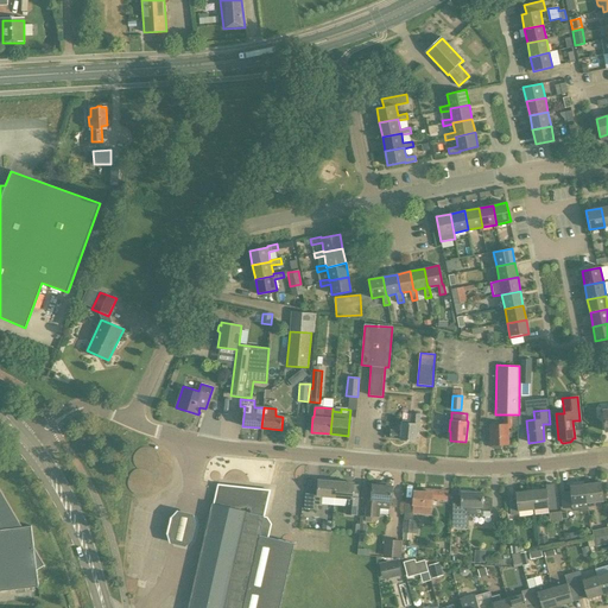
[(403,423),(401,431),(391,431),(391,439),(416,442),(417,434),(418,434),(420,415),(413,415),(412,424),(403,423)]
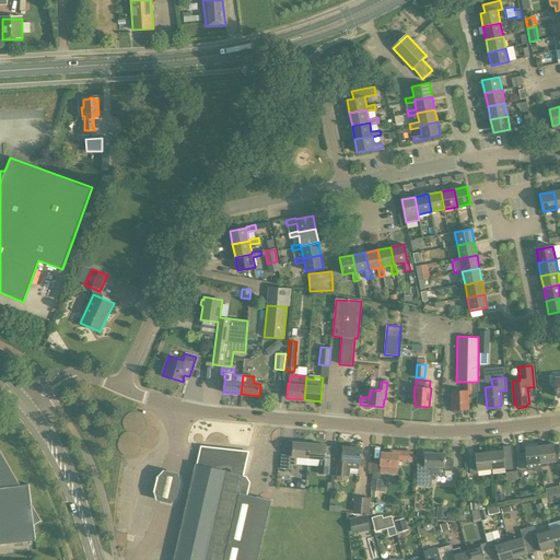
[(462,410),(468,410),(468,395),(471,395),(471,393),(471,382),(464,382),(464,392),(453,391),(453,410),(453,411),(454,413),(459,413),(462,411),(462,410)]
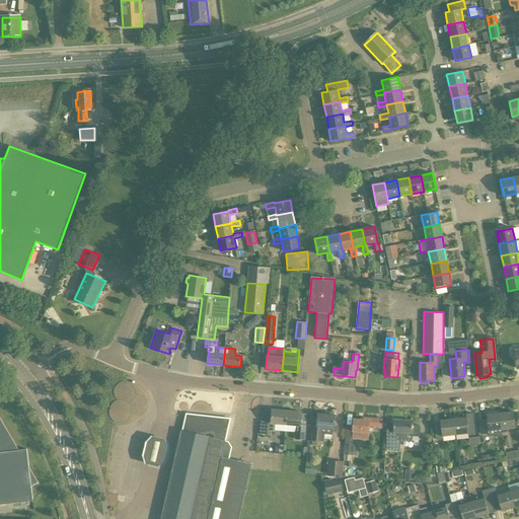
[(285,423),(286,412),(272,411),(271,423),(261,422),(260,434),(268,435),(268,431),(275,432),(275,423),(285,423)]
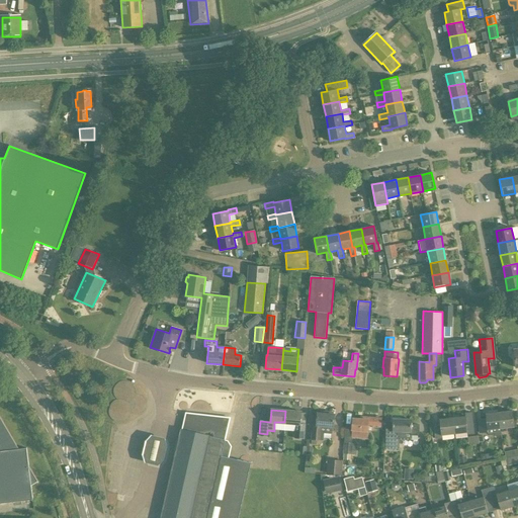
[(295,423),(294,432),(294,438),(304,439),(305,424),(299,424),(300,412),(285,411),(284,422),(295,423)]
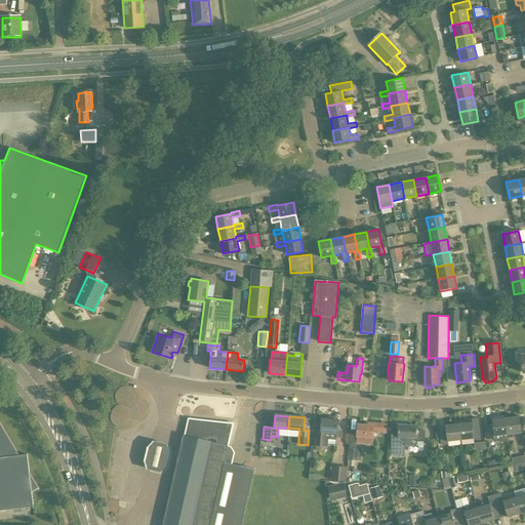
[(506,418),(508,434),(523,433),(522,417),(519,417),(519,416),(506,418)]
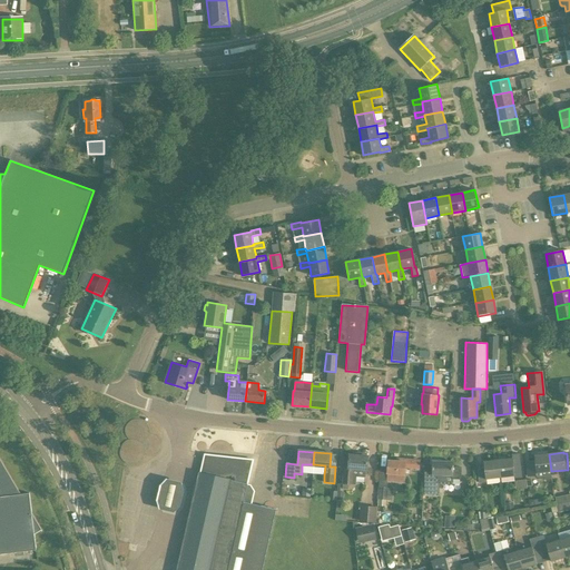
[(546,480),(550,479),(551,478),(551,471),(549,454),(536,455),(536,460),(528,461),(530,477),(537,475),(537,477),(543,477),(543,478),(546,480)]
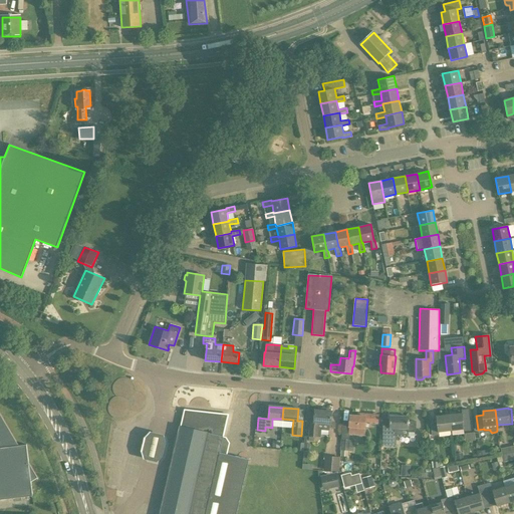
[(230,415),(228,415),(187,411),(183,427),(180,426),(160,513),(236,513),(250,460),(221,453),(230,415)]
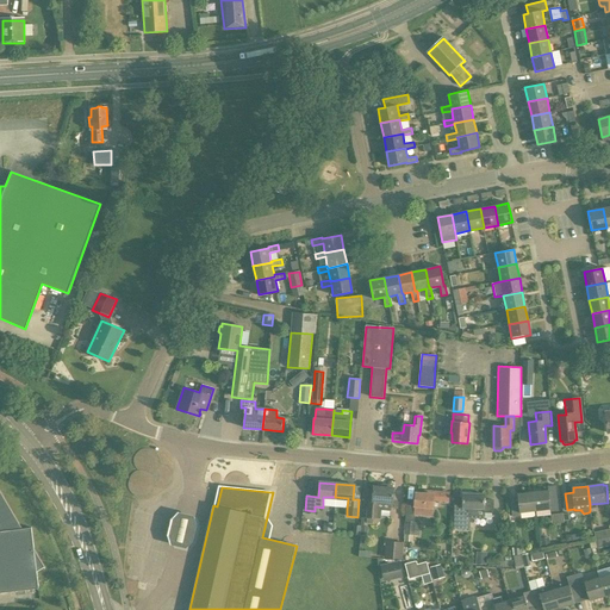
[(374,487),(374,491),(368,491),(365,518),(377,520),(378,510),(391,511),(392,504),(393,490),(374,487)]
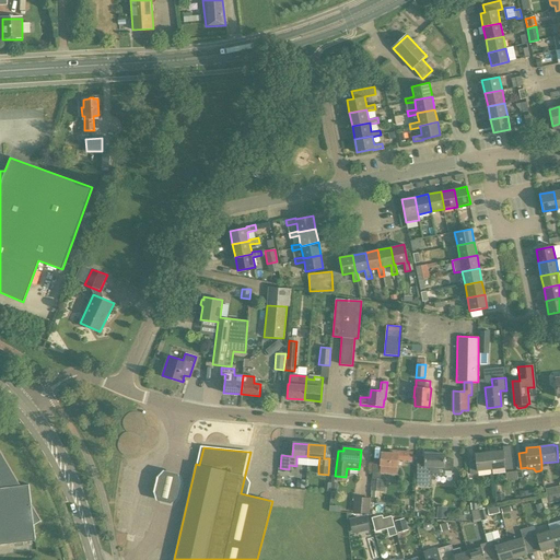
[(511,454),(504,454),(504,450),(490,452),(492,469),(506,467),(506,469),(513,469),(511,454)]
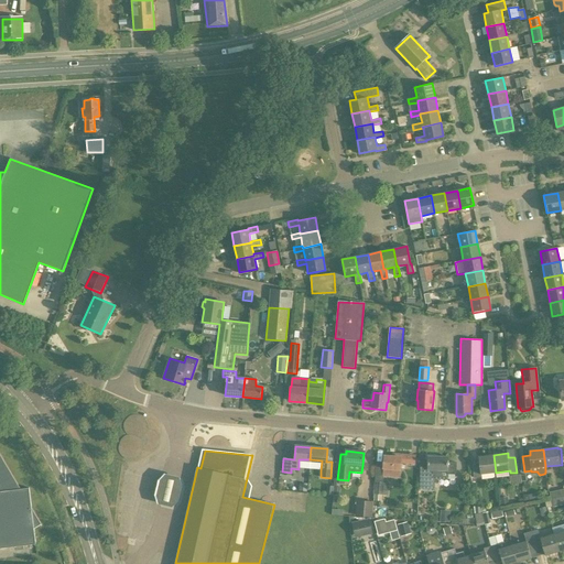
[(0,548),(35,544),(33,529),(41,524),(41,525),(42,525),(31,507),(29,488),(20,489),(0,454),(0,548)]
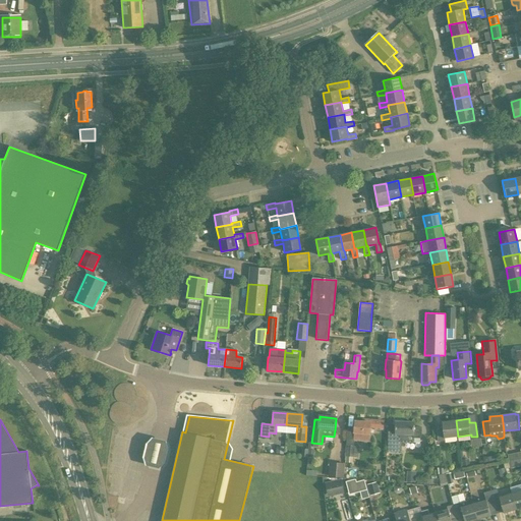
[(368,442),(369,427),(383,428),(383,421),(367,420),(367,422),(355,421),(354,426),(347,426),(345,456),(358,457),(358,446),(353,445),(353,441),(368,442)]
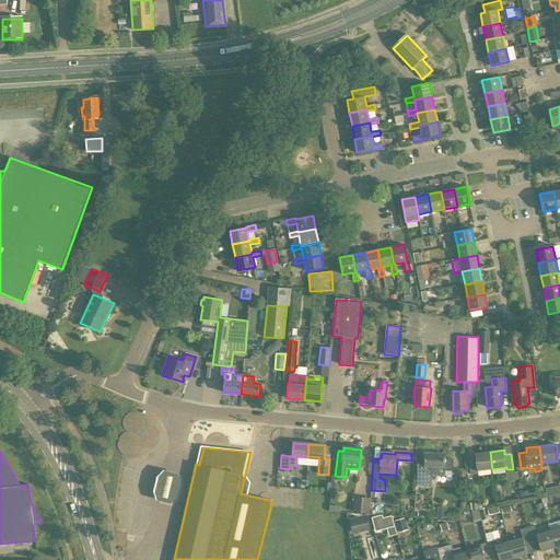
[(478,470),(492,469),(490,452),(476,453),(476,458),(469,459),(470,474),(478,473),(478,470)]
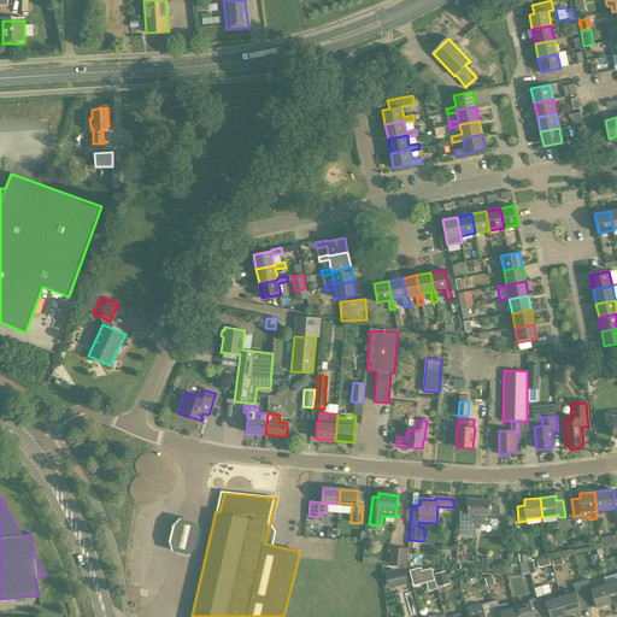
[(482,513),(491,513),(491,518),(500,518),(500,506),(491,506),(491,500),(468,499),(468,511),(459,511),(459,534),(475,535),(475,524),(482,524),(482,513)]
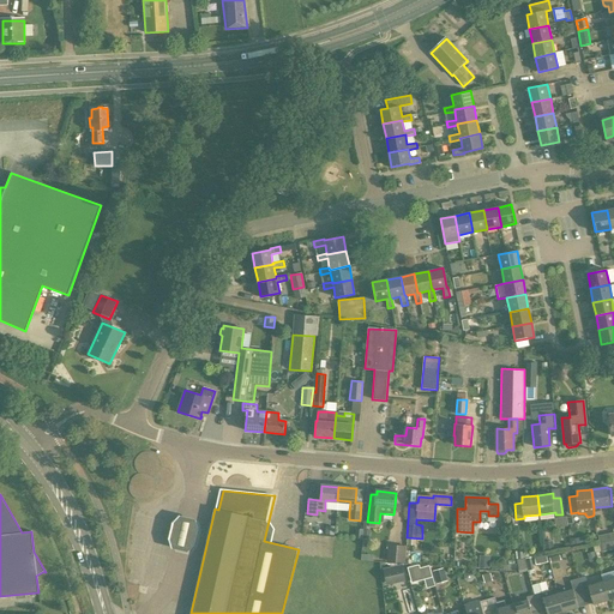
[(600,543),(613,540),(613,531),(599,535),(600,543)]
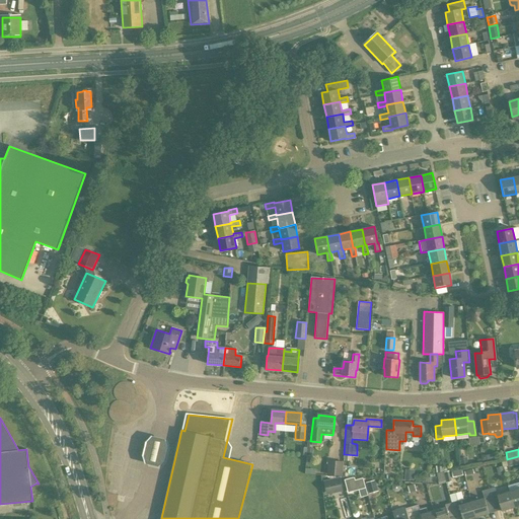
[(518,456),(507,459),(508,466),(518,463),(518,456)]
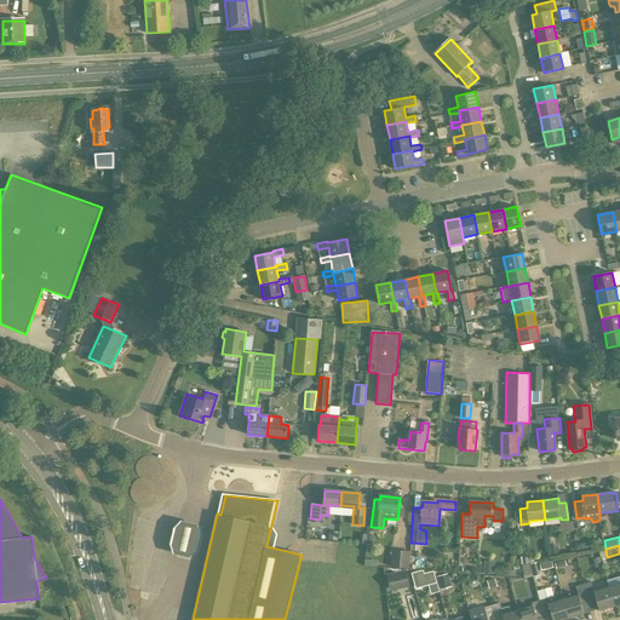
[(392,549),(390,567),(408,568),(409,550),(392,549)]
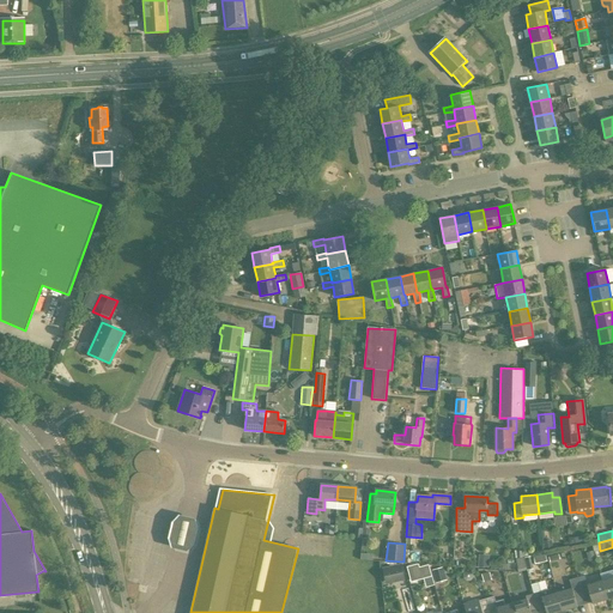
[(418,564),(417,564),(407,566),(411,581),(420,578),(431,575),(429,564),(426,564),(419,566),(418,564)]
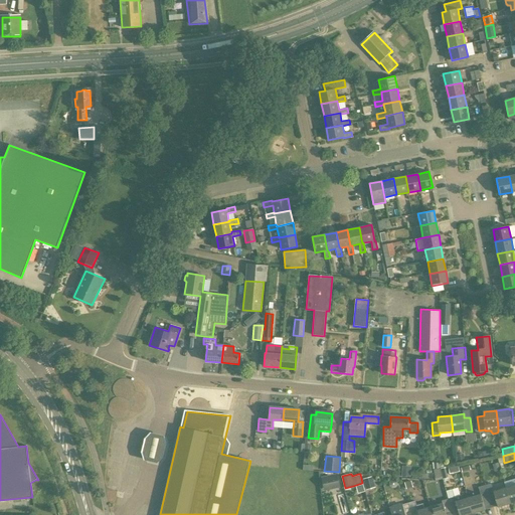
[(336,475),(322,478),(323,486),(338,483),(336,475)]
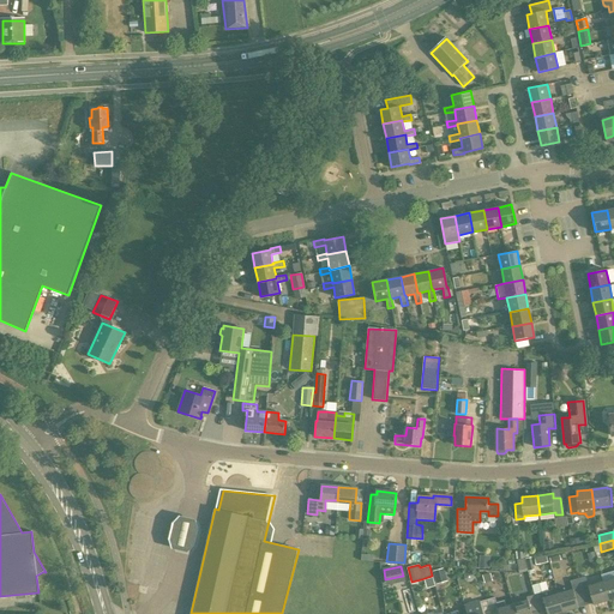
[(435,584),(447,581),(444,567),(432,571),(435,584)]
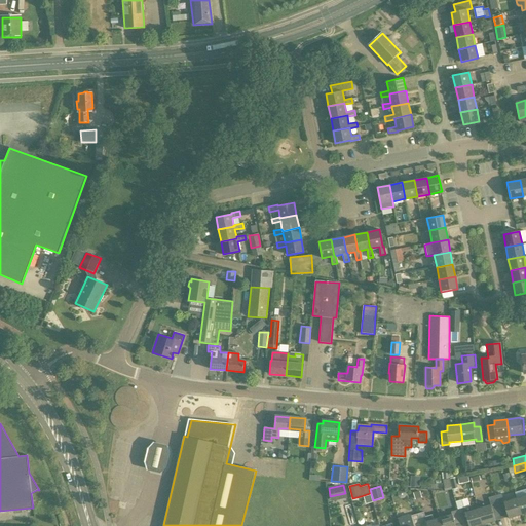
[(500,514),(506,512),(509,517),(521,514),(517,498),(505,501),(502,493),(495,495),(497,500),(500,514)]
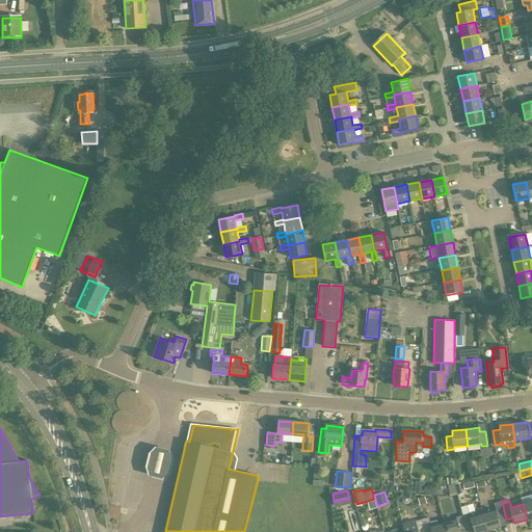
[(483,514),(488,530),(502,526),(500,521),(506,520),(503,506),(501,501),(495,503),(497,510),(483,514)]
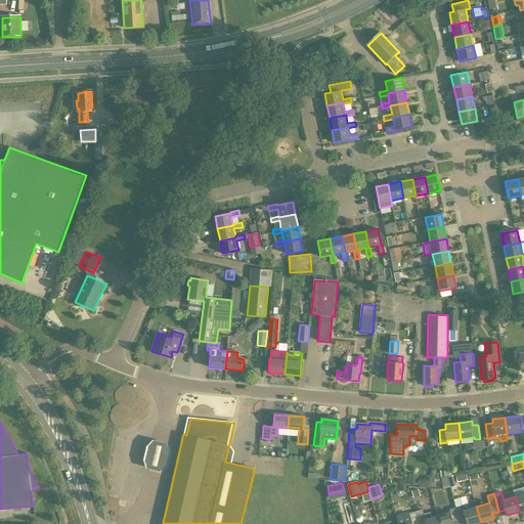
[(523,493),(515,496),(519,512),(523,510),(523,493)]
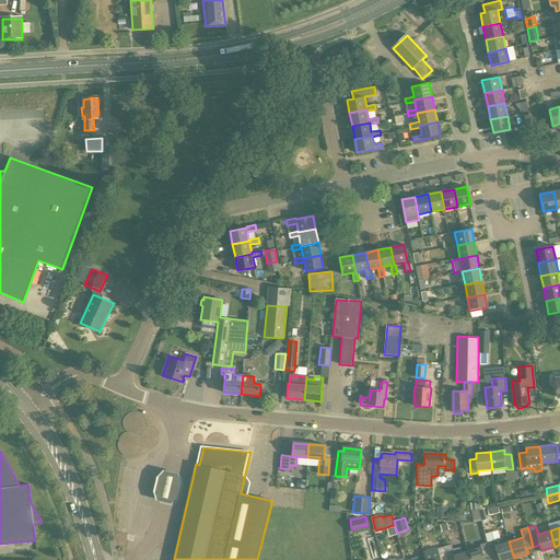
[(494,540),(487,543),(491,556),(499,555),(500,559),(506,559),(514,558),(509,541),(502,544),(500,538),(494,540)]
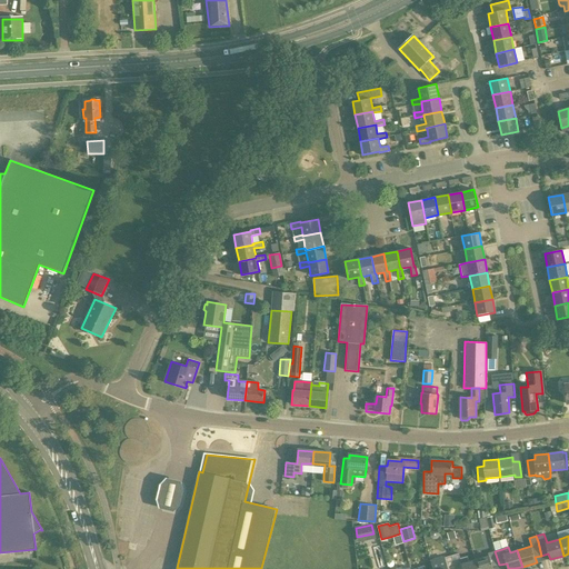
[(476,559),(478,568),(493,568),(493,567),(499,565),(495,551),(489,552),(490,556),(476,559)]
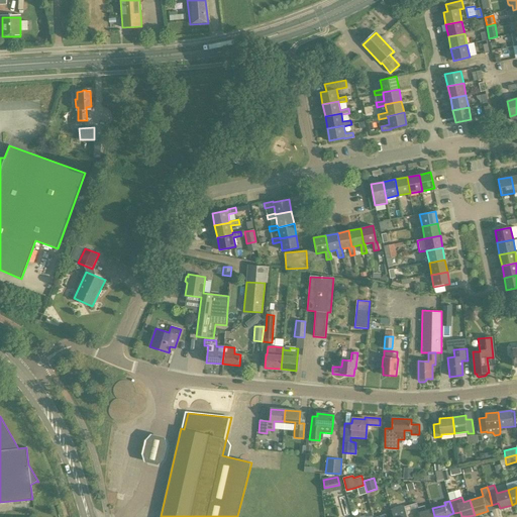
[(434,516),(432,508),(426,510),(424,506),(418,508),(416,503),(411,505),(412,510),(414,516),(434,516)]
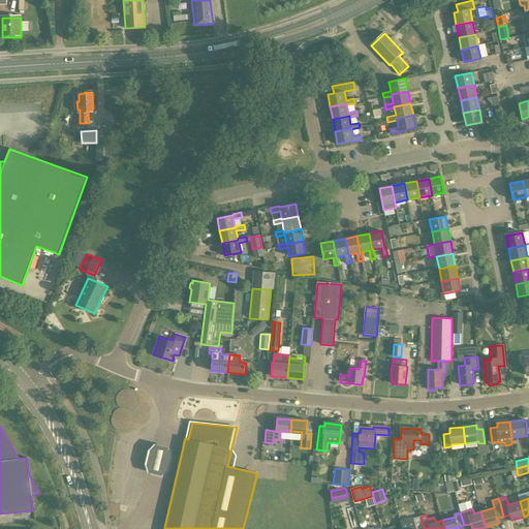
[(403,528),(424,528),(422,522),(421,517),(413,519),(413,517),(401,520),(403,528)]
